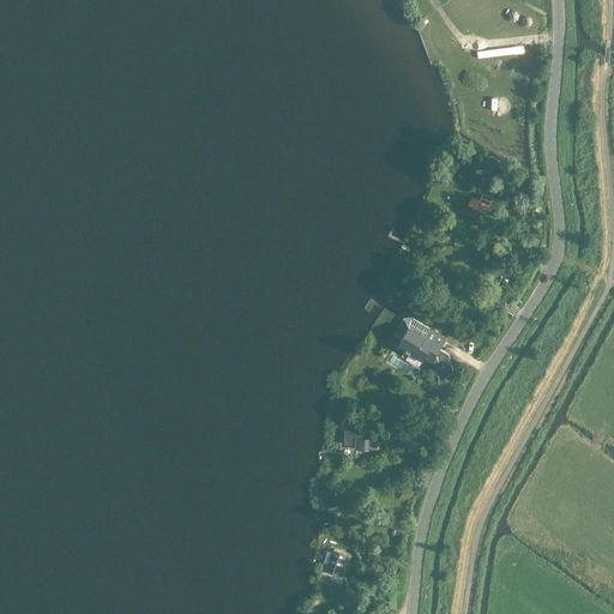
[(479,58),(525,52),(524,44),(477,50),(479,58)]
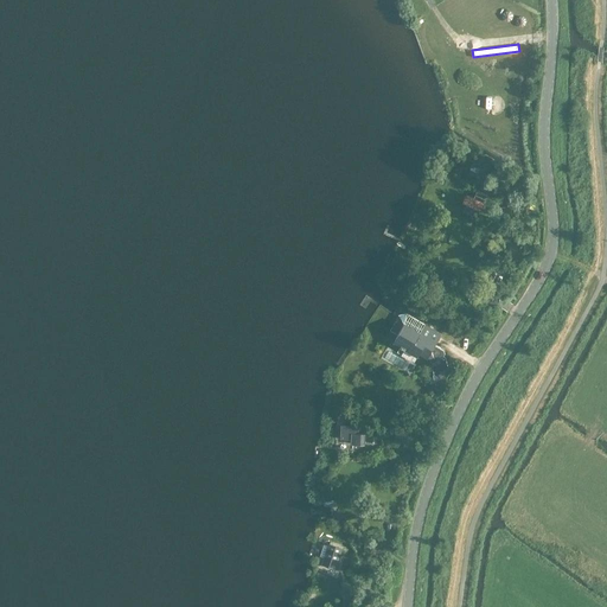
[(484,202),(465,195),(461,205),(480,211),(484,202)]
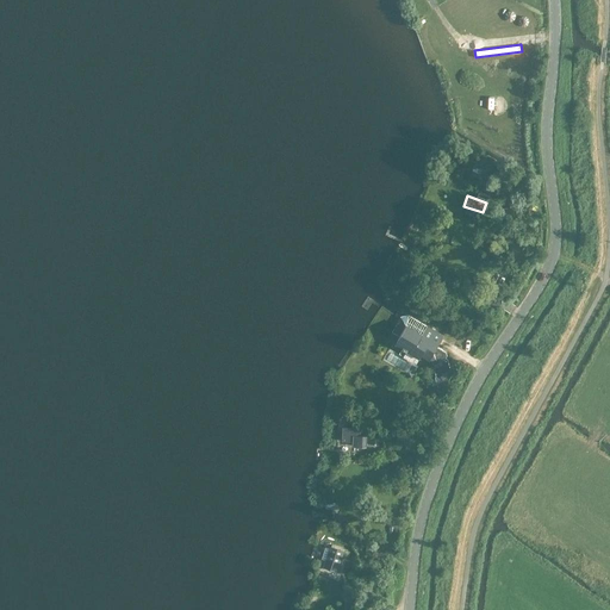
[(452,373),(447,359),(444,358),(442,349),(437,347),(444,336),(409,315),(400,317),(408,324),(396,344),(421,360),(422,356),(430,360),(433,360),(436,375),(436,379),(437,385),(446,388),(452,373)]
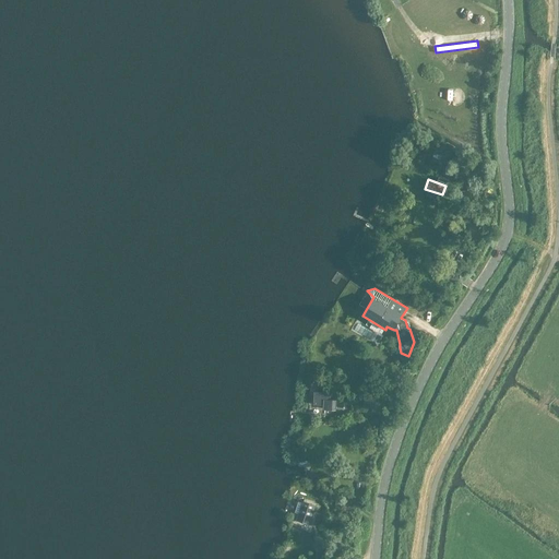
[(314,392),(313,405),(323,405),(323,411),(336,411),(336,401),(328,400),(329,393),(314,392)]
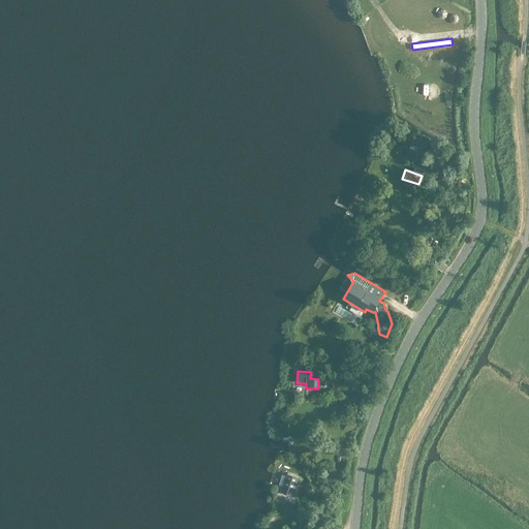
[(299,477),(287,474),(281,491),(292,495),(299,477)]
